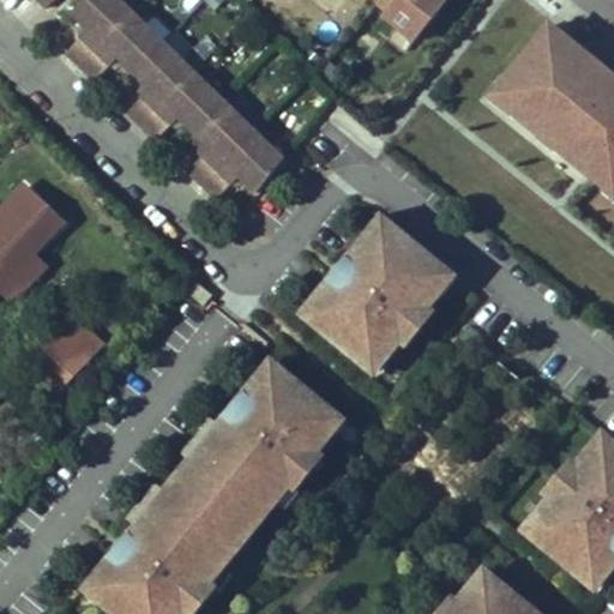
[(246,128),(223,106),(200,84),(209,74),(200,66),(193,60),(185,70),(162,47),(140,25),(149,17),(140,8),(132,0),(125,10),(114,0),(28,0),(46,18),(61,0),(76,0),(84,7),(70,22),(86,37),(68,58),(97,85),(116,66),(148,97),(128,116),(158,144),(178,125),(209,155),(190,175),(218,203),(236,182),(254,199),(281,163),(263,145),(270,136),(260,126),(254,120),(246,128)]
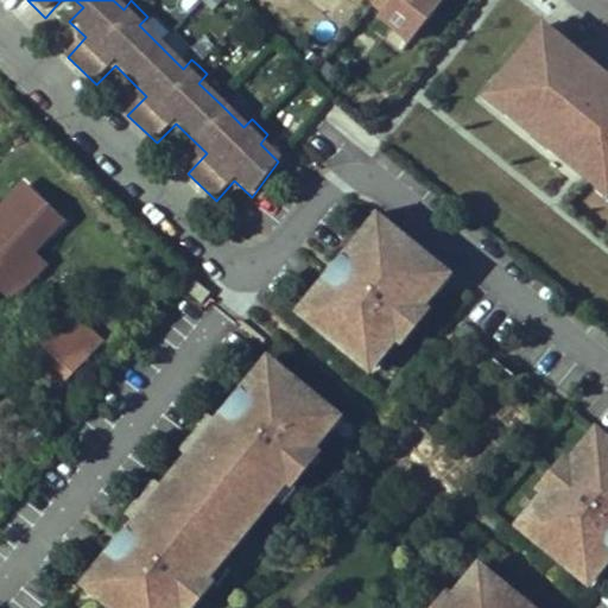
[(354,0),(410,40),(439,0),(354,0)]
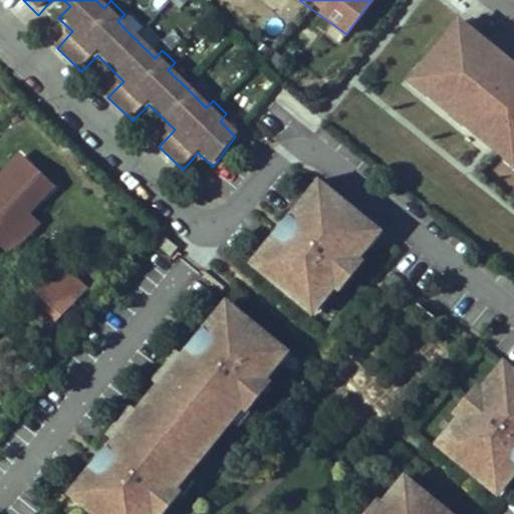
[(513,168),(513,166),(513,63),(454,17),(403,81),(513,168)]
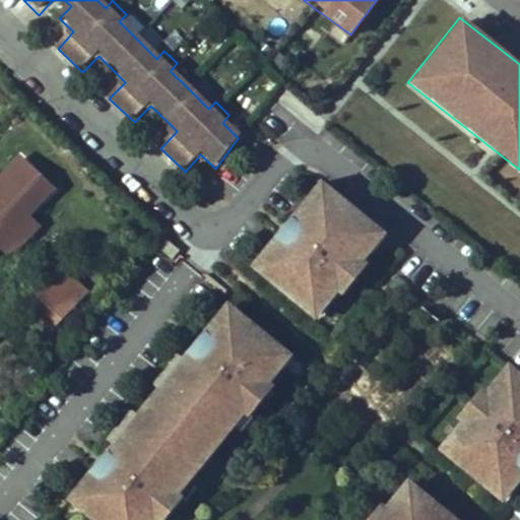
[(0,241),(27,214),(52,189),(20,157),(0,178),(0,241)]
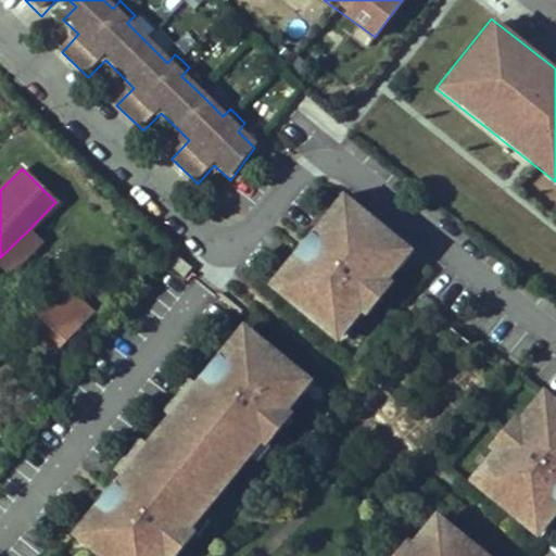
[(342,191),(266,285),(339,344),(416,251),(342,191)]
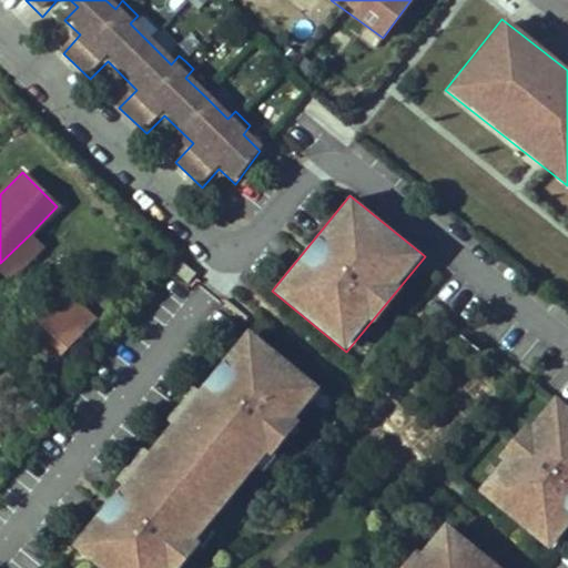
[(0,266),(11,277),(42,246),(30,234),(0,263),(0,266)]
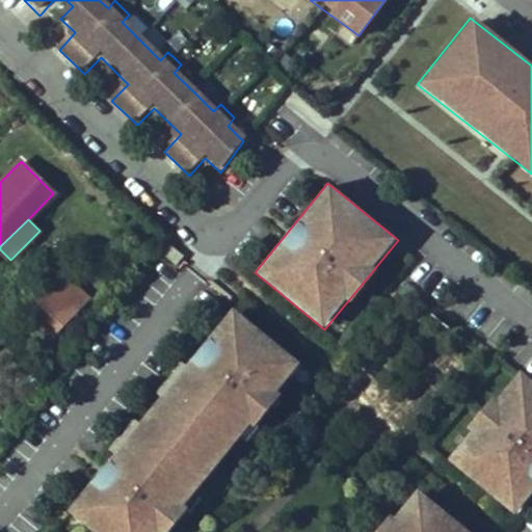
[(49,284),(78,314),(88,302),(59,273),(49,284)]
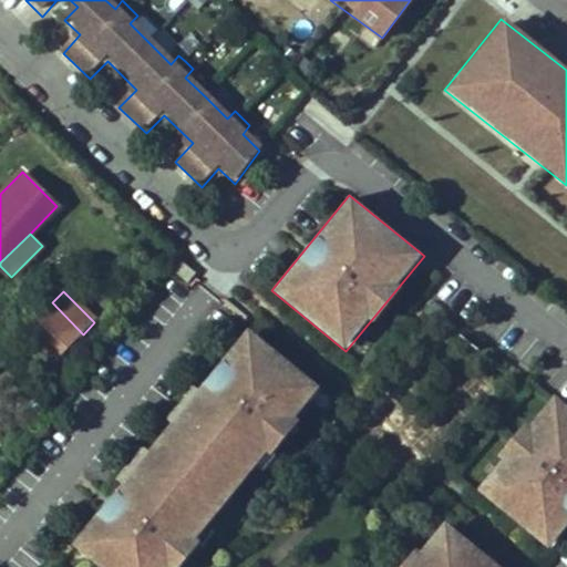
[(52,302),(39,316),(71,347),(83,334),(52,302)]
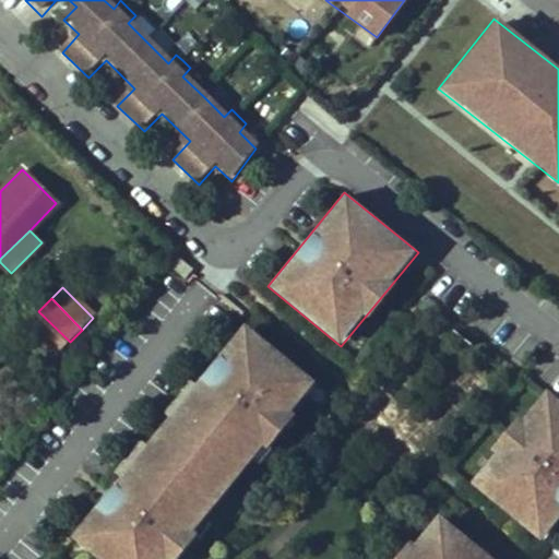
[(52,359),(70,342),(38,311),(22,328),(52,359)]
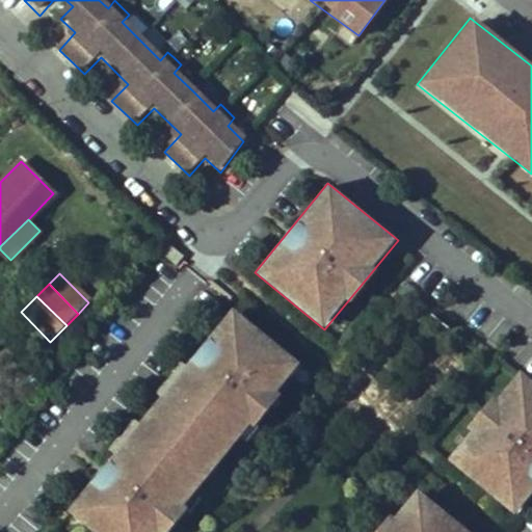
[(90,531),(164,531),(301,364),(230,307),(64,511),(90,531)]
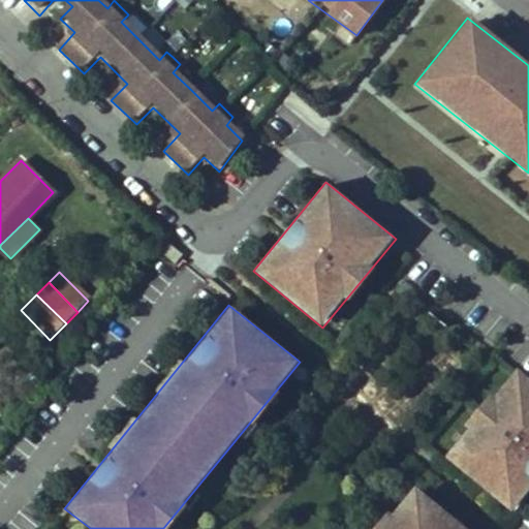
[(528,377),(516,366),(442,456),(511,511),(528,490),(528,377)]
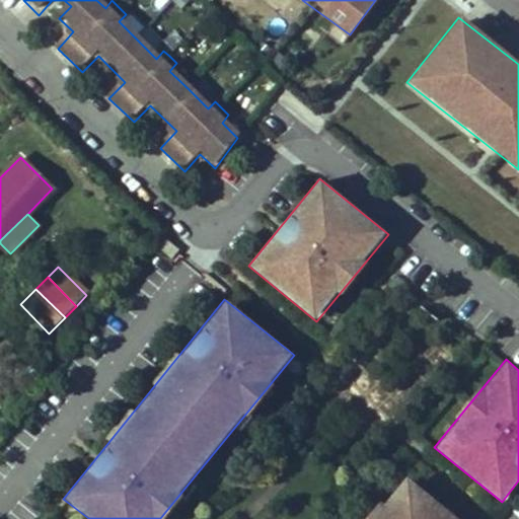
[(460,518),(404,475),(369,518),(460,518)]
